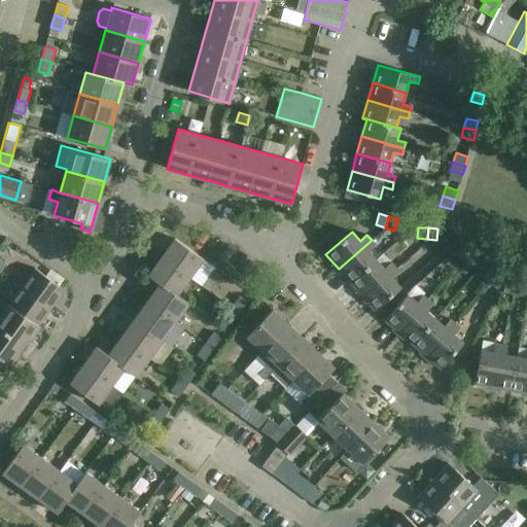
[(175,238),(161,257),(189,278),(203,258),(175,238)]
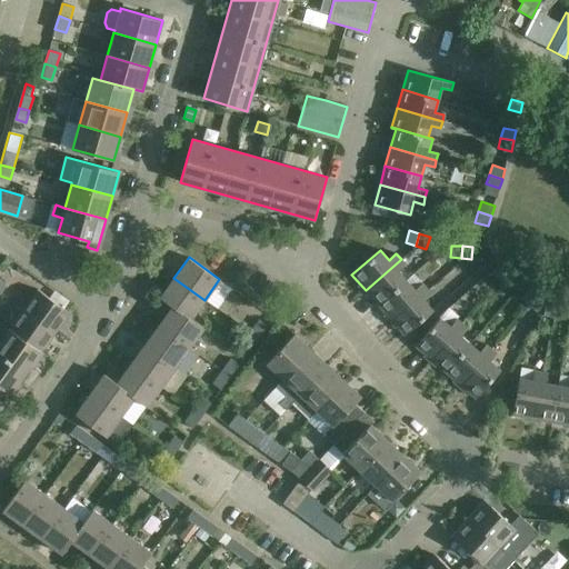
[(407,266),(401,259),(366,290),(378,305),(407,280),(399,272),(407,266)]
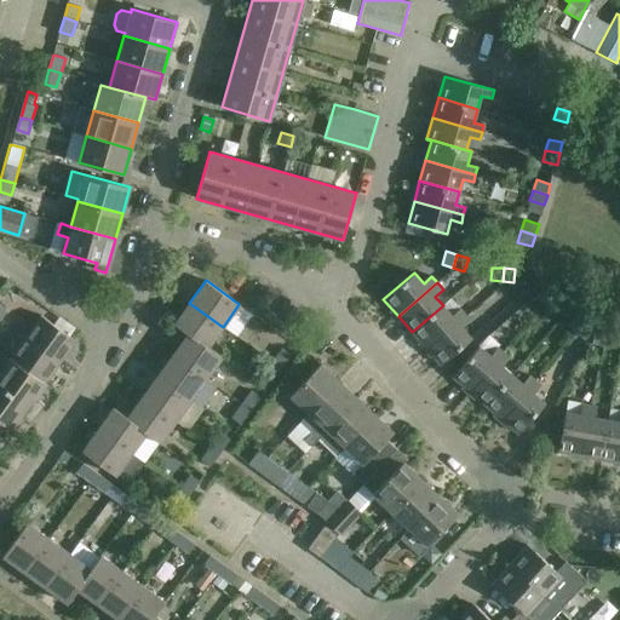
[(544,305),(554,294),(545,286),(535,297),(544,305)]
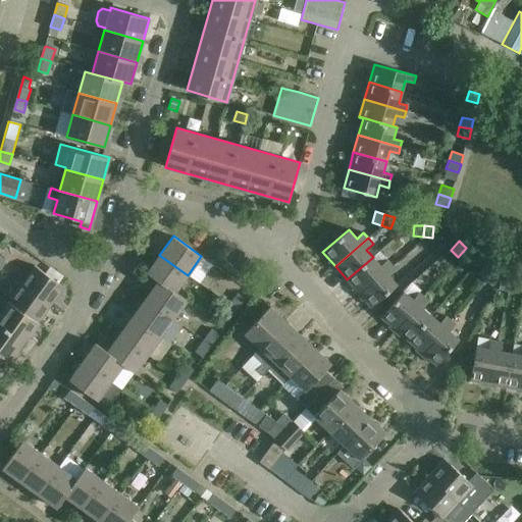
[(473,254),(466,248),(458,257),(465,263),(473,254)]
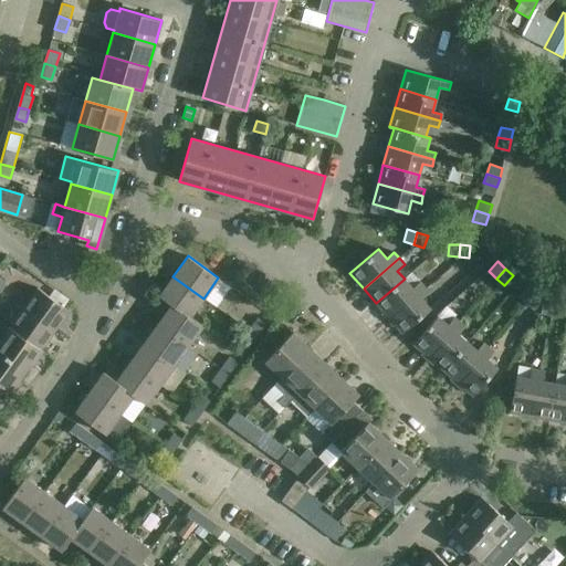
[(406,280),(405,279),(376,303),(388,317),(425,286),(412,272),(406,280)]
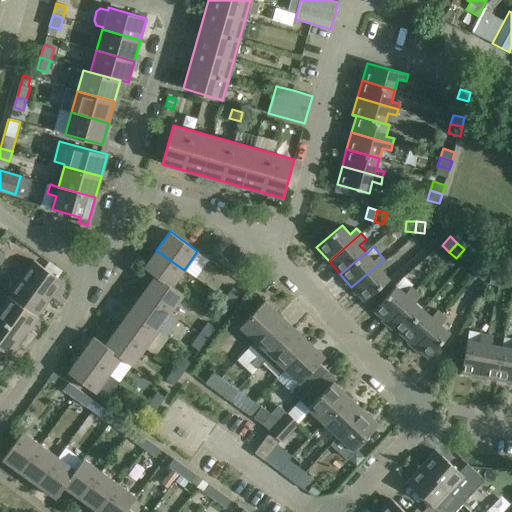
[(144,267),(155,275),(171,287),(184,270),(156,250),(144,267)]
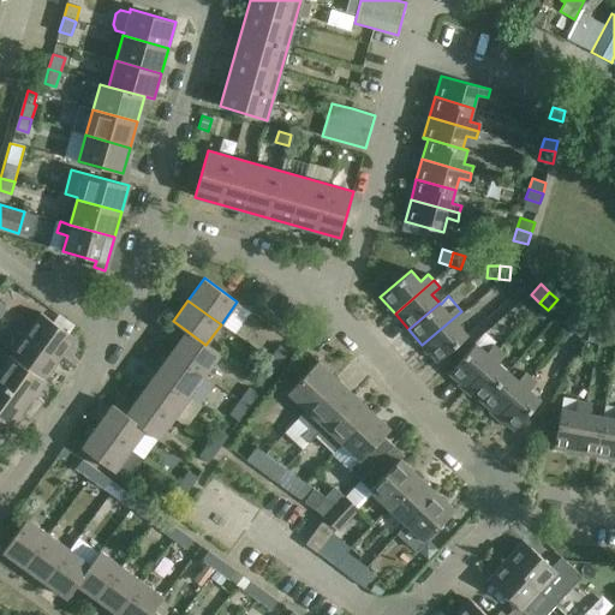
[(467,318),(461,311),(422,345),(437,362),(467,335),(459,326),(467,318)]
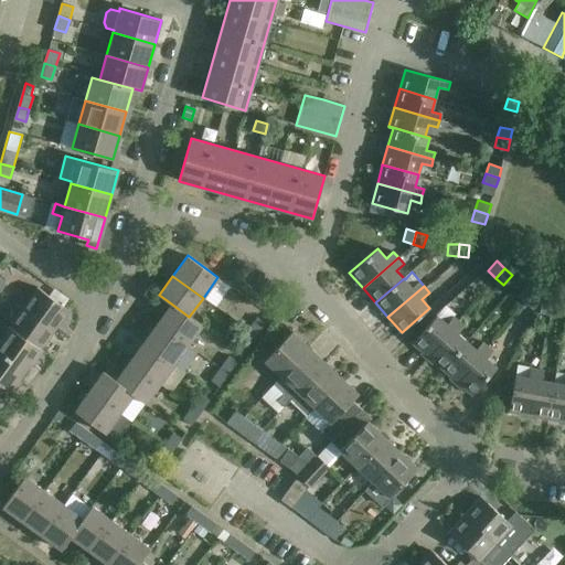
[(38,287),(22,307),(54,330),(68,310),(38,287)]
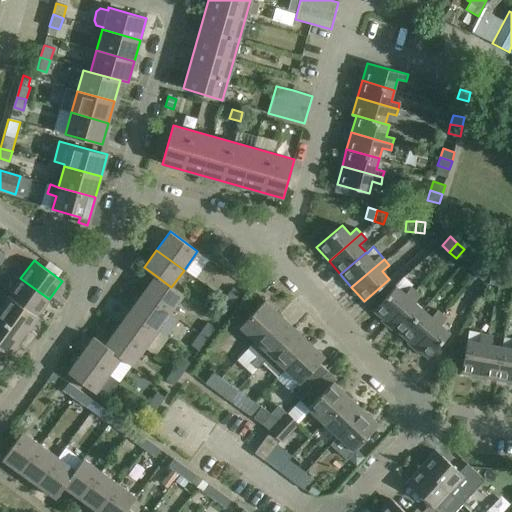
[(476,275),(483,266),(476,260),(469,269),(476,275)]
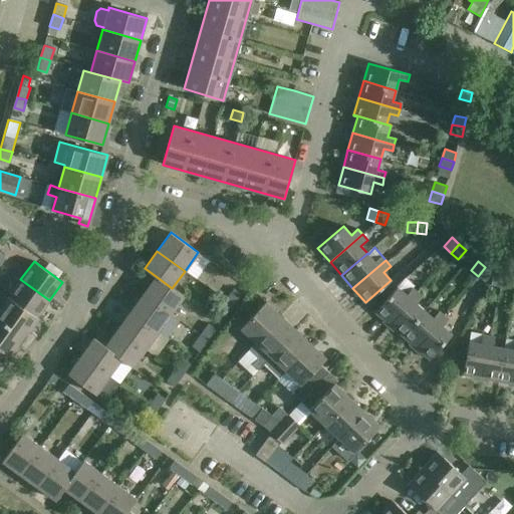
[(492,273),(485,267),(478,276),(485,282),(492,273)]
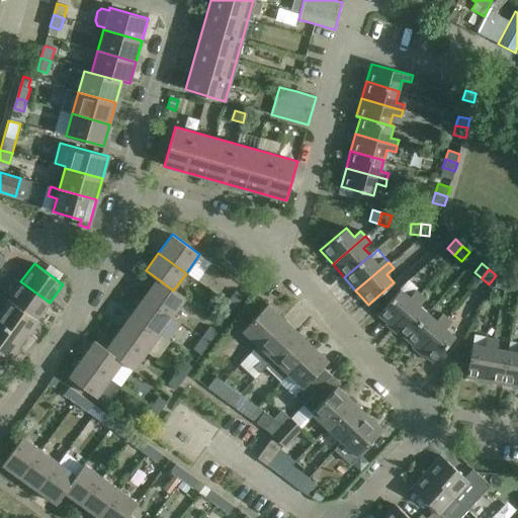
[(507,289),(510,278),(496,275),(494,286),(507,289)]
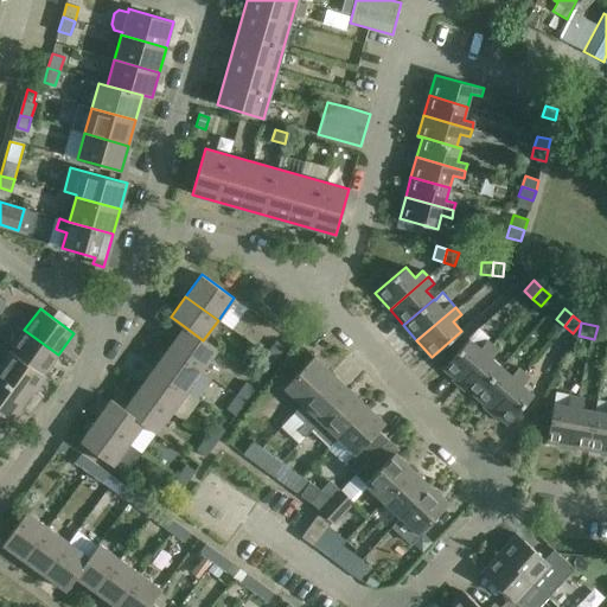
[(216,350),(203,340),(184,326),(170,347),(202,370),(216,350)]
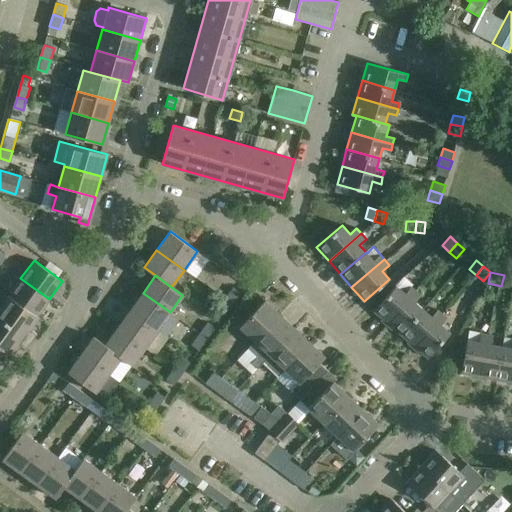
[(20,278),(8,296),(37,316),(49,299),(20,278)]
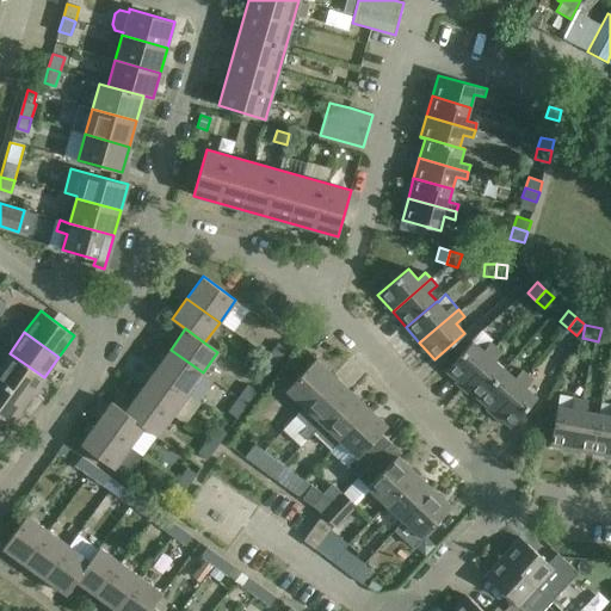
[(445,371),(462,386),(495,347),(491,343),(483,350),(473,340),(445,371)]
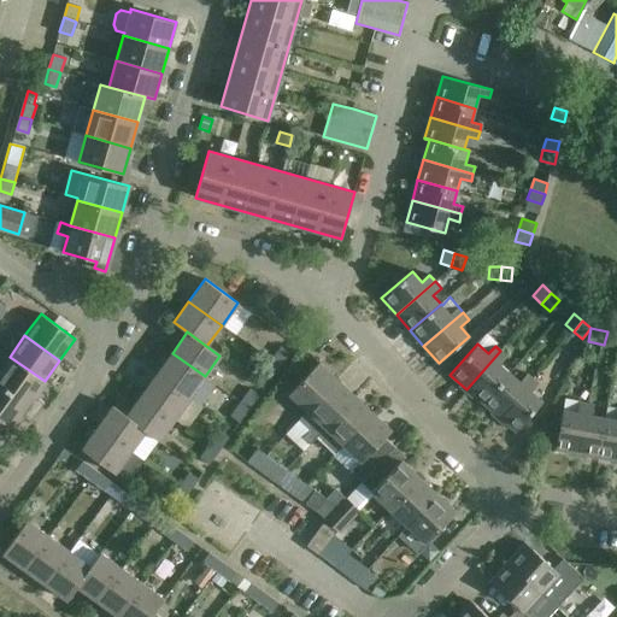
[(282,346),(272,360),(280,366),(291,352),(282,346)]
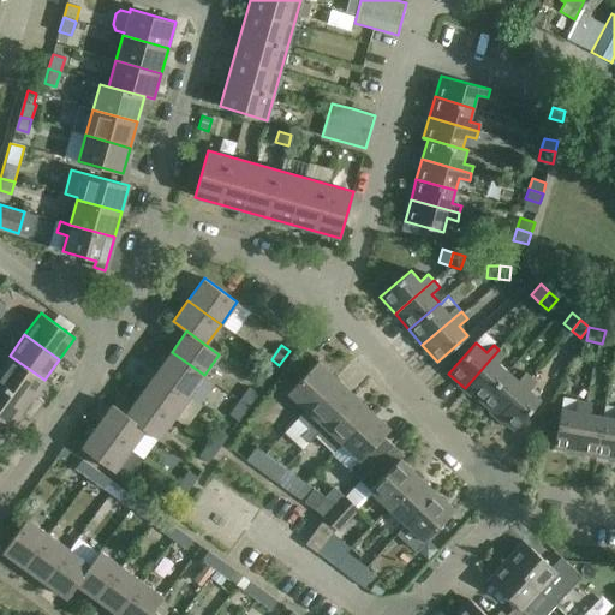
[(482,402),(507,372),(497,364),(505,354),(499,350),(465,388),(482,402)]
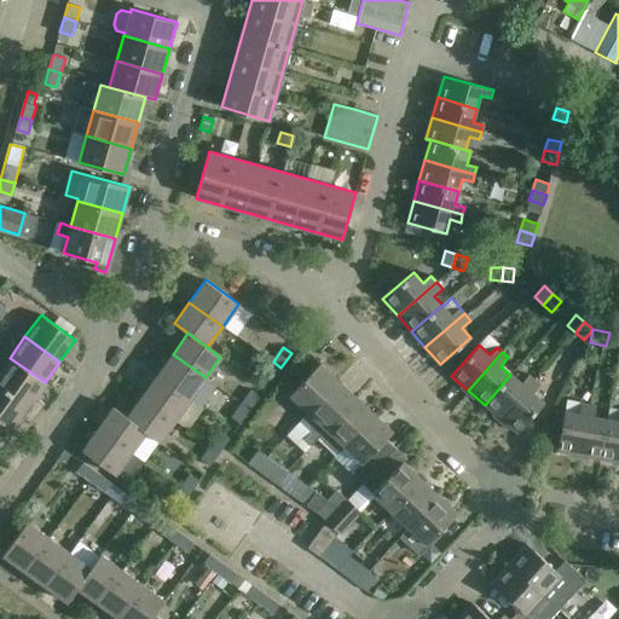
[(206,377),(173,354),(157,375),(190,399),(206,377)]
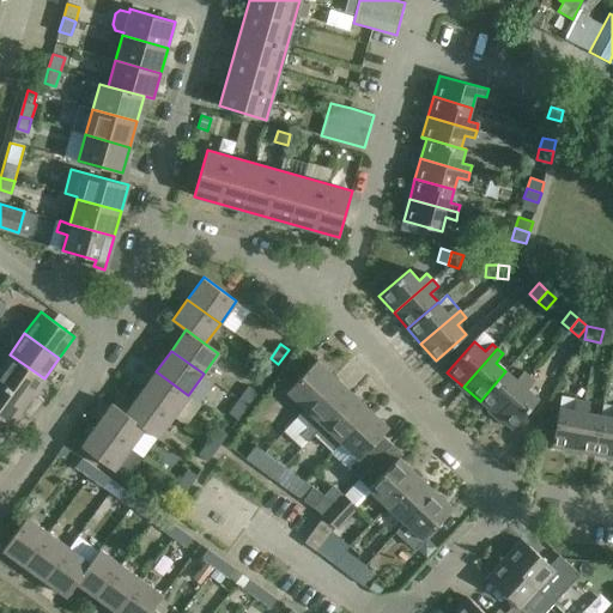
[(0,417),(11,425),(13,426),(23,412),(30,418),(43,400),(36,394),(47,381),(44,378),(10,354),(0,366),(0,417)]
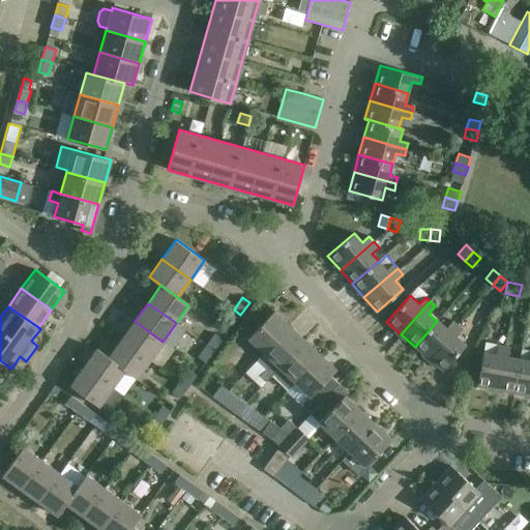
[(232,326),(240,315),(234,310),(225,322),(232,326)]
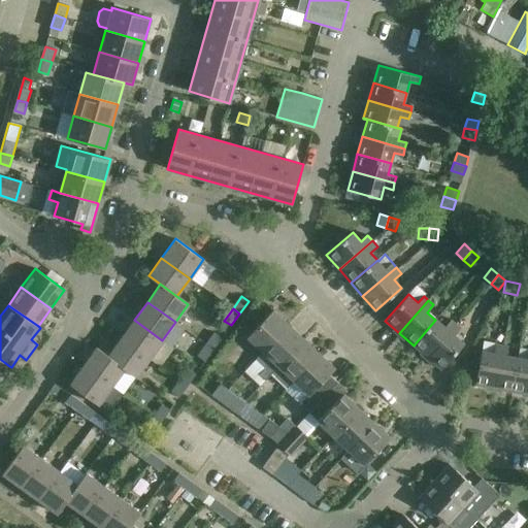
[(248,336),(262,351),(288,324),(272,309),(248,336)]
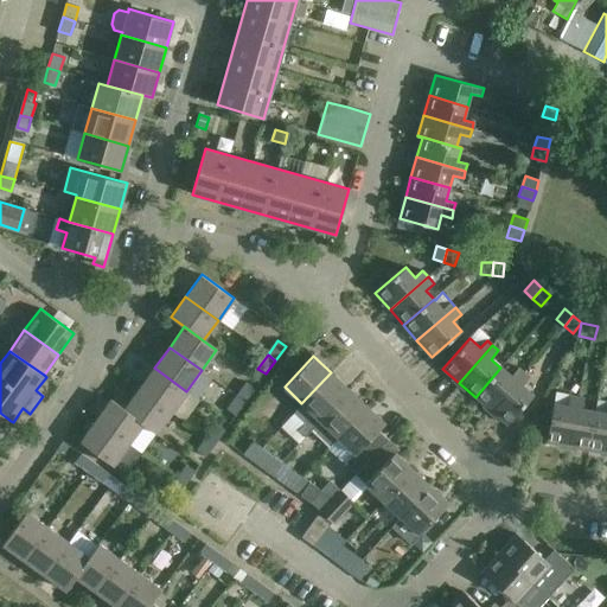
[(172,411),(186,391),(154,368),(139,389),(172,411)]
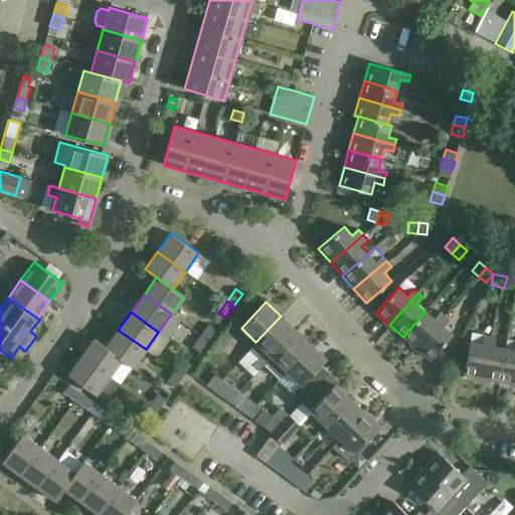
[(416,348),(445,316),(441,312),(434,320),(424,312),(403,337),(416,348)]
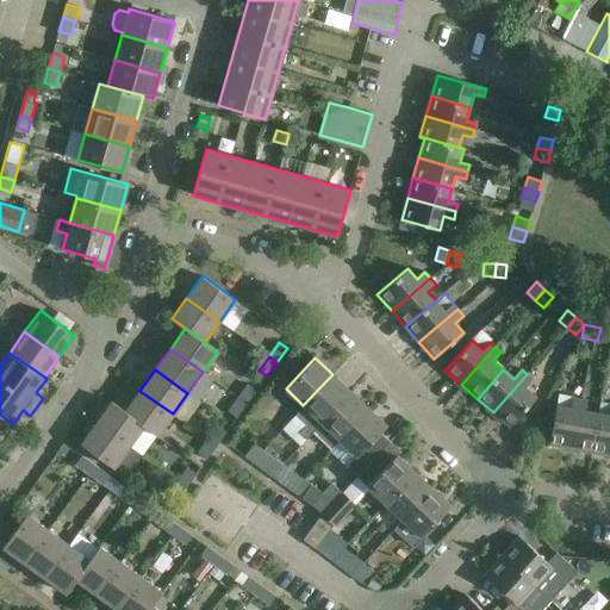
[(350,391),(332,374),(303,405),(294,415),(306,425),(300,433),(306,439),(313,430),(350,391)]
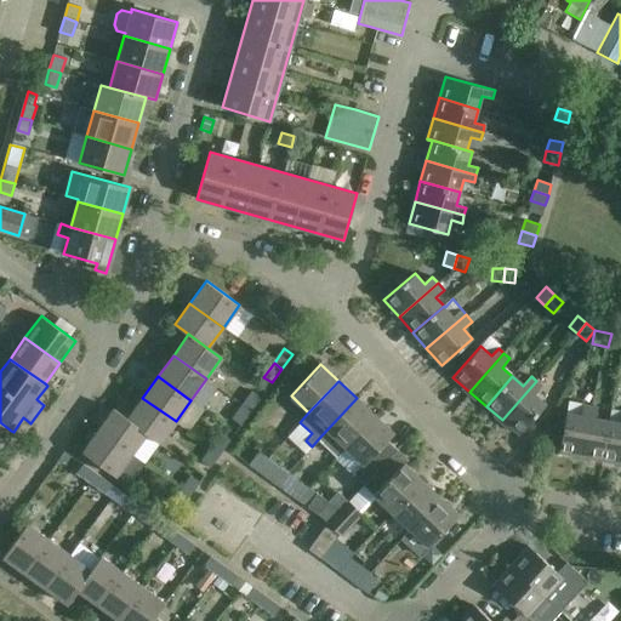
[(536,381),(502,420),(519,434),(545,404),(535,396),(542,387),(536,381)]
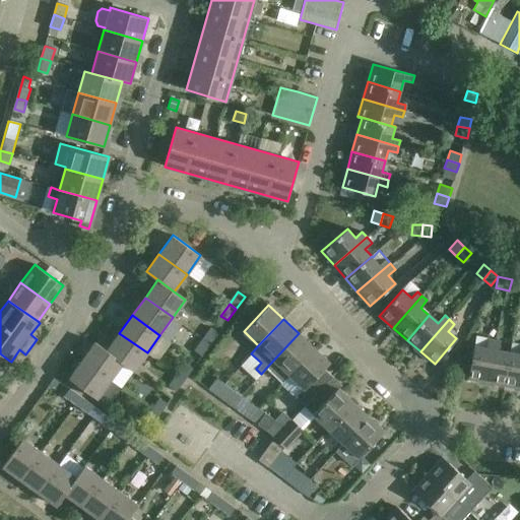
[(211,327),(203,339),(210,344),(218,332),(211,327)]
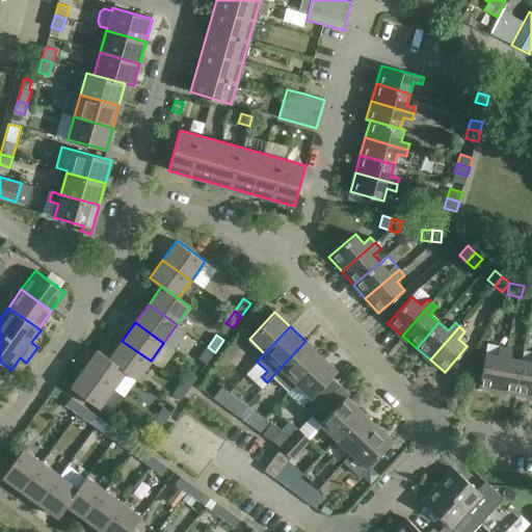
[(151,361),(122,341),(109,358),(126,371),(137,379),(151,361)]
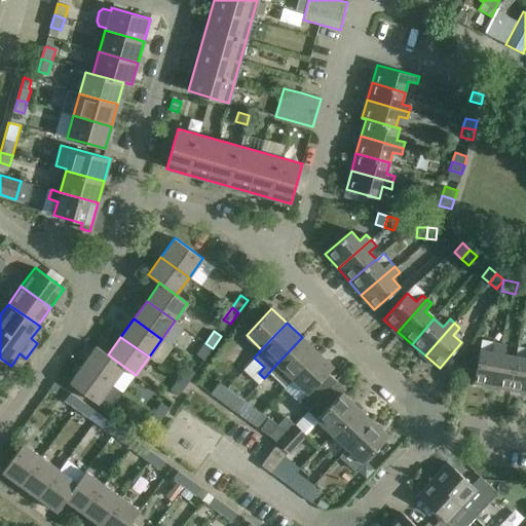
[(286,385),(292,378),(317,351),(302,337),(270,371),(286,385)]
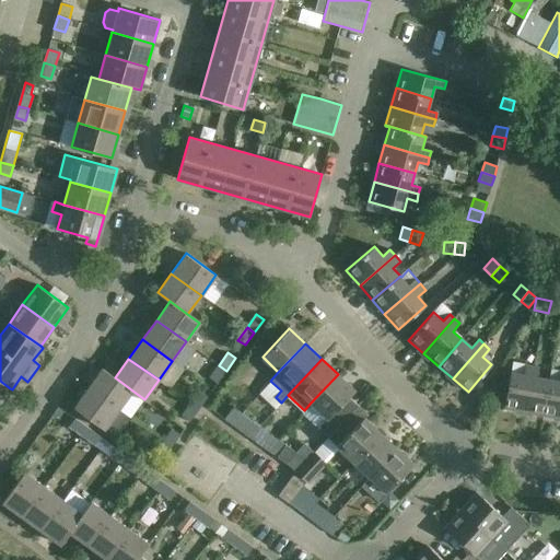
[(226,371),(219,365),(209,377),(217,383),(226,371)]
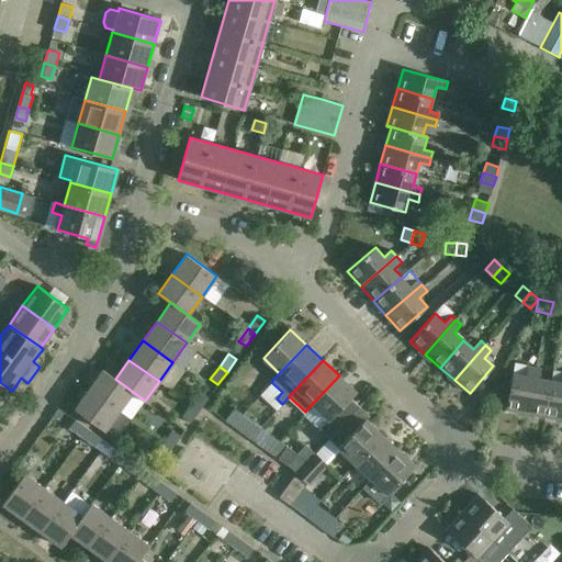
[(526,413),(534,368),(527,367),(526,377),(513,373),(506,409),(526,413)]
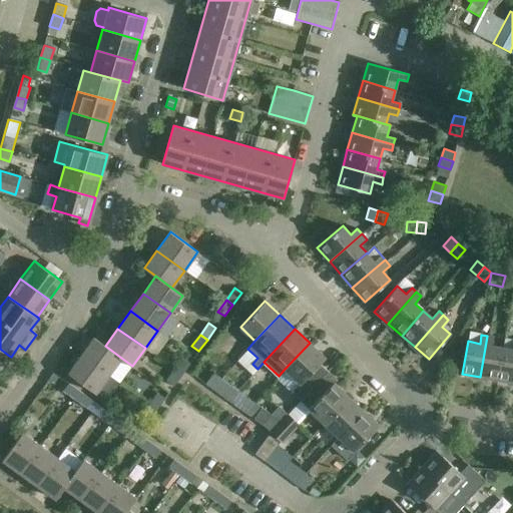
[(480,377),(498,381),(504,348),(491,345),(493,337),(487,336),(480,377)]
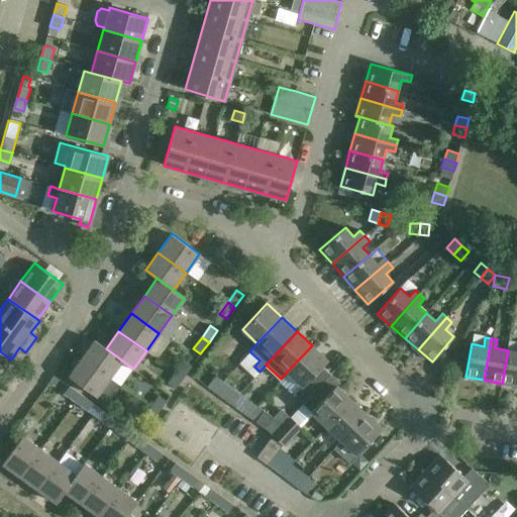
[(122,360),(106,348),(94,340),(82,357),(109,378),(122,360)]
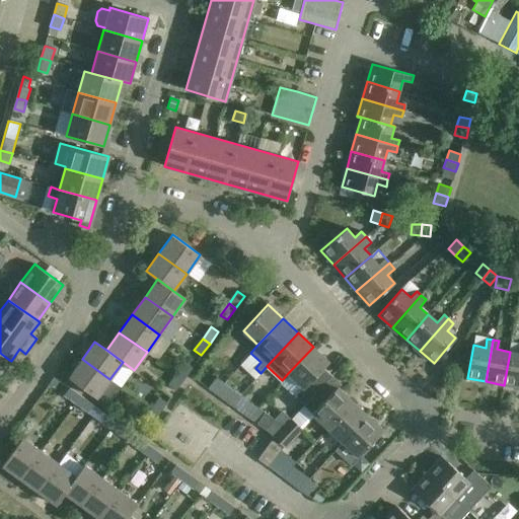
[(294,396),(304,405),(331,376),(323,368),(328,362),(313,347),(288,373),(303,387),(294,396)]
